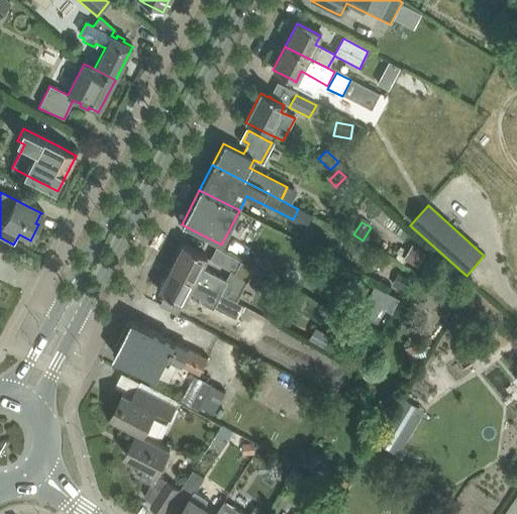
[(170,269),(221,294),(227,282),(215,276),(200,270),(206,258),(182,245),(170,269)]
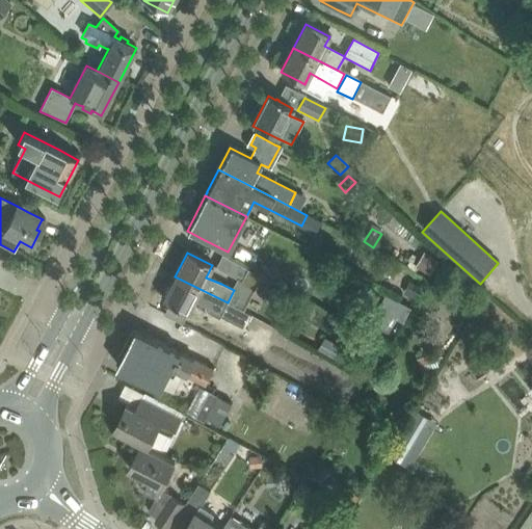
[(424,255),(417,266),(429,274),(436,263),(424,255)]
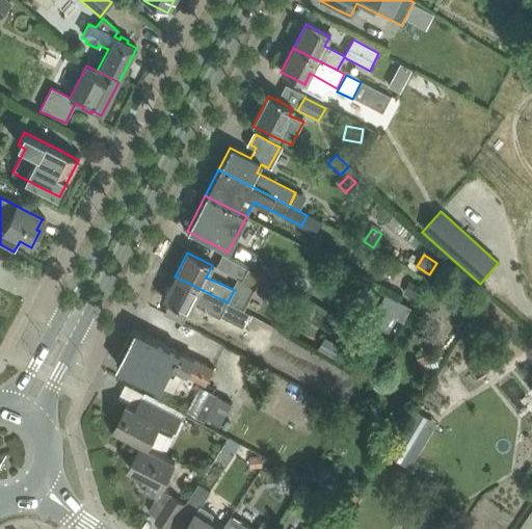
[(237,264),(222,257),(215,269),(253,288),(259,276),(257,274),(237,264)]
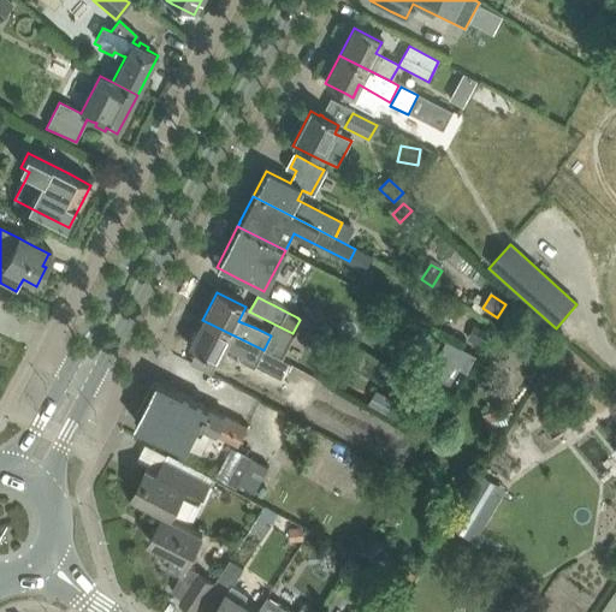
[(188,348),(209,358),(218,362),(224,350),(241,358),(240,362),(254,369),(255,368),(280,380),(288,364),(262,352),(264,350),(202,320),(188,348)]
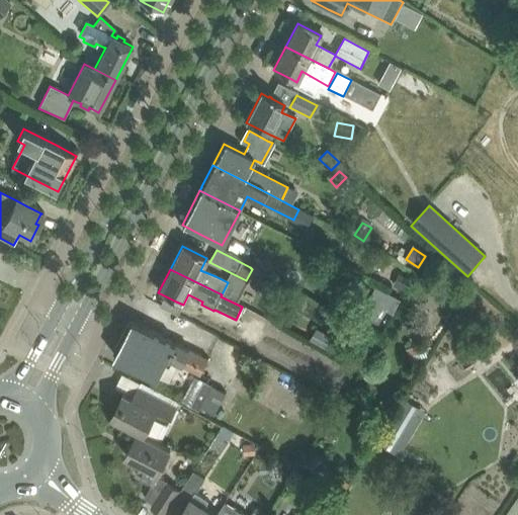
[(409,295),(416,282),(400,274),(394,287),(409,295)]
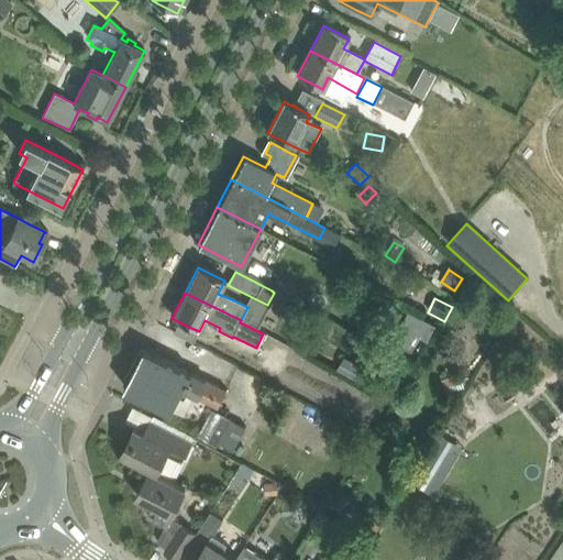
[(424,321),(416,336),(427,342),(435,327),(424,321)]
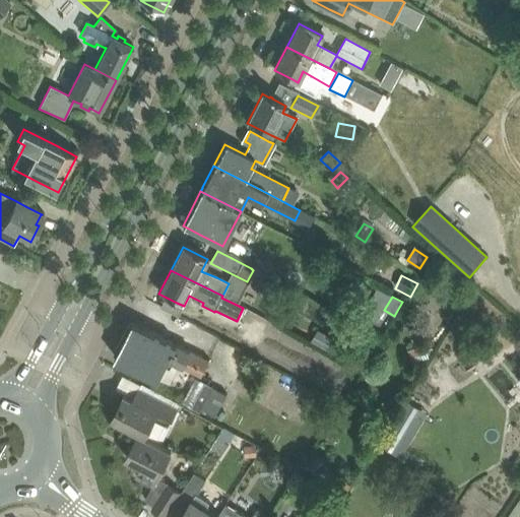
[(435,306),(428,310),(433,317),(440,313),(435,306)]
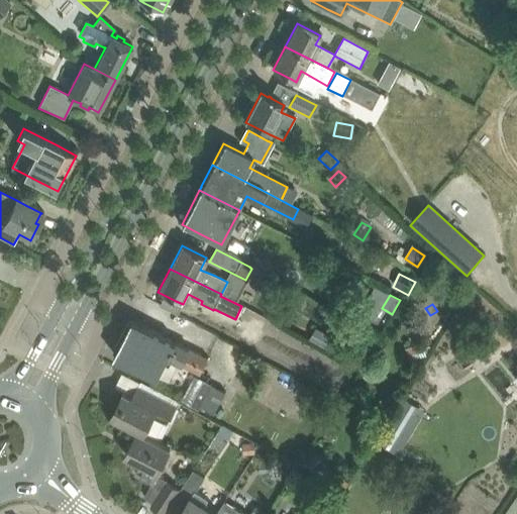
[(118,345),(114,351),(116,354),(114,357),(132,367),(157,379),(168,358),(201,376),(209,361),(151,330),(133,321),(132,324),(129,324),(124,334),(126,335),(121,344),(118,345)]
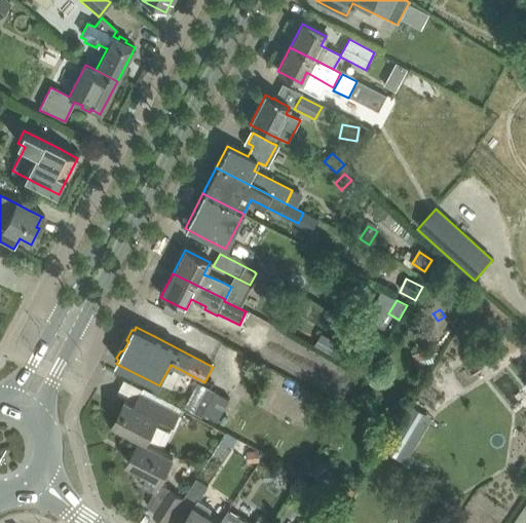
[(341,361),(348,349),(322,335),(315,347),(341,361)]
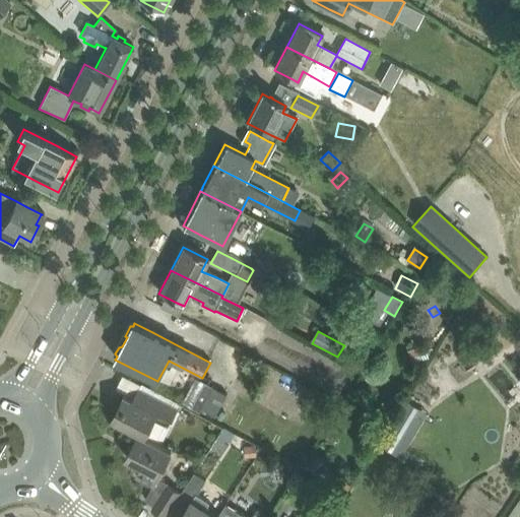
[(410,366),(429,361),(426,346),(406,352),(410,366)]
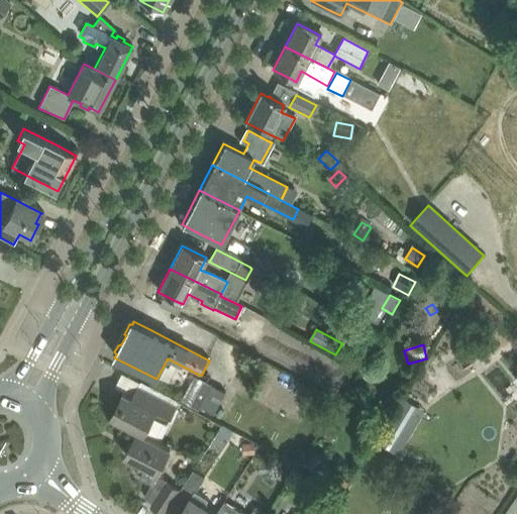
[(346,349),(341,358),(360,369),(366,361),(346,349)]
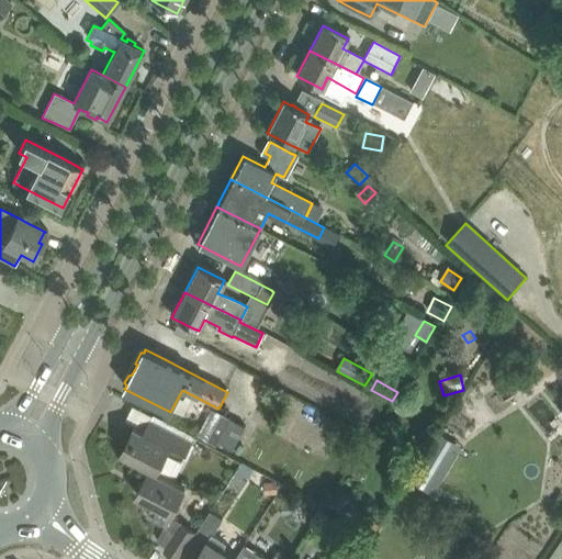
[(232,451),(245,428),(211,411),(197,437),(215,448),(217,444),(232,451)]
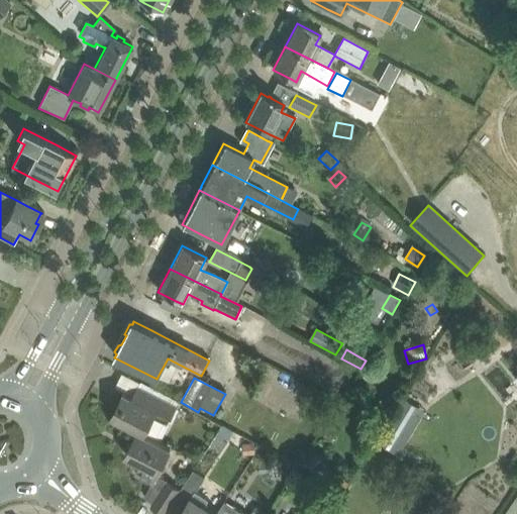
[(156,441),(165,424),(168,425),(177,407),(139,387),(133,398),(124,393),(111,419),(138,432),(156,441)]
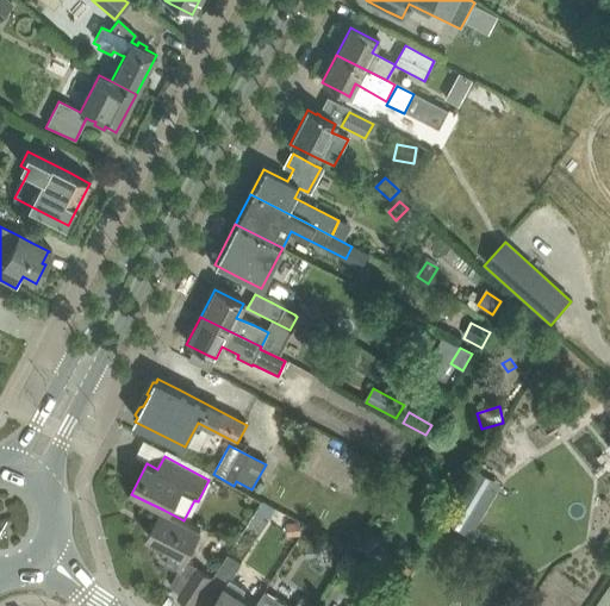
[(475,519),(497,483),(478,472),(455,507),(475,519)]
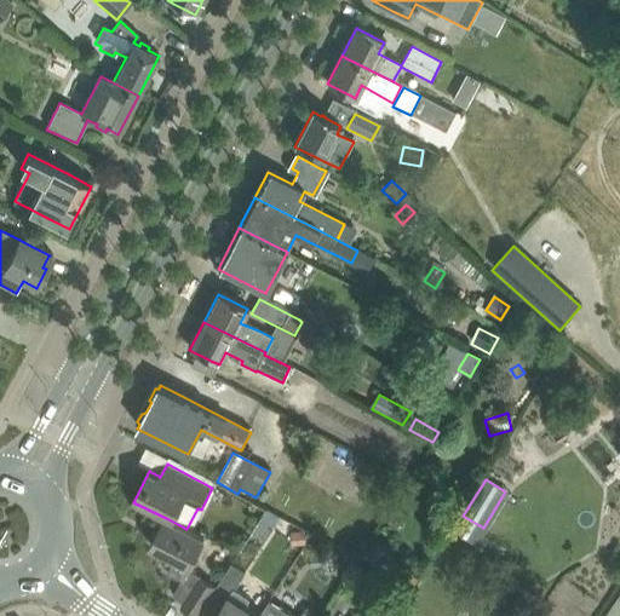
[(200,615),(213,594),(185,575),(190,565),(199,569),(211,546),(202,542),(204,539),(187,529),(166,518),(150,548),(170,558),(164,571),(182,581),(173,598),(183,605),(182,608),(193,615),(200,615)]
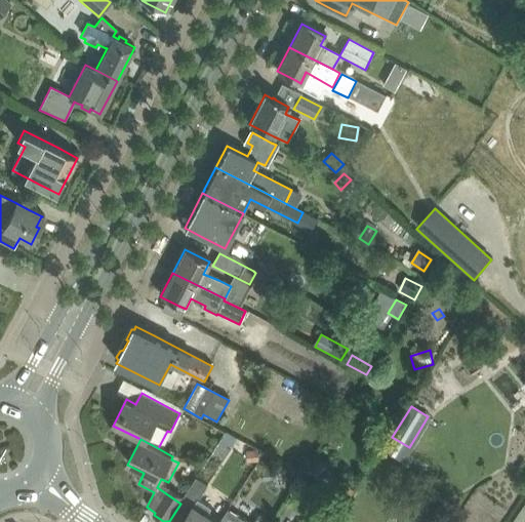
[(258,451),(248,452),(249,463),(259,462),(258,451)]
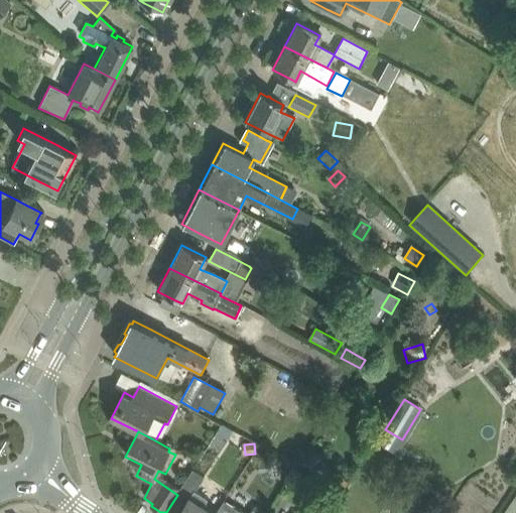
[(283,461),(279,467),(281,473),(286,476),(292,467),(283,461)]
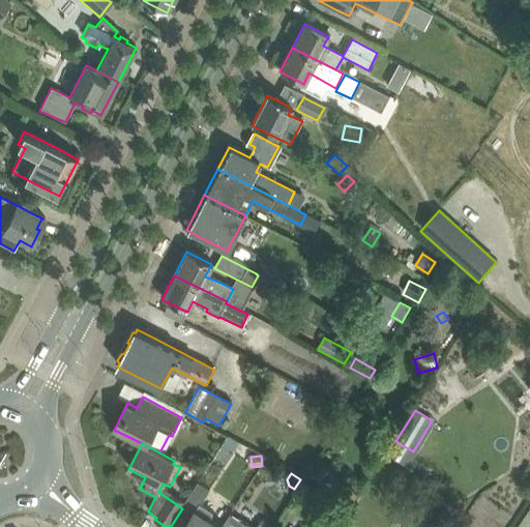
[(215,526),(209,522),(213,515),(200,505),(209,492),(198,485),(182,508),(194,516),(185,526),(215,526)]
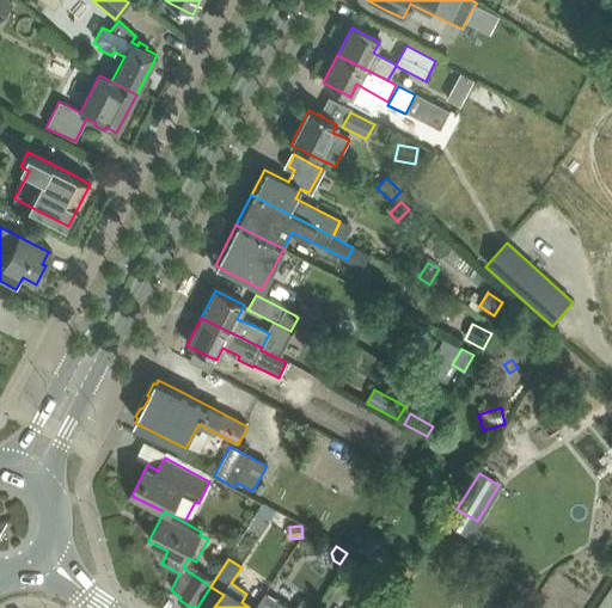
[(611,607),(611,587),(598,607),(611,607)]
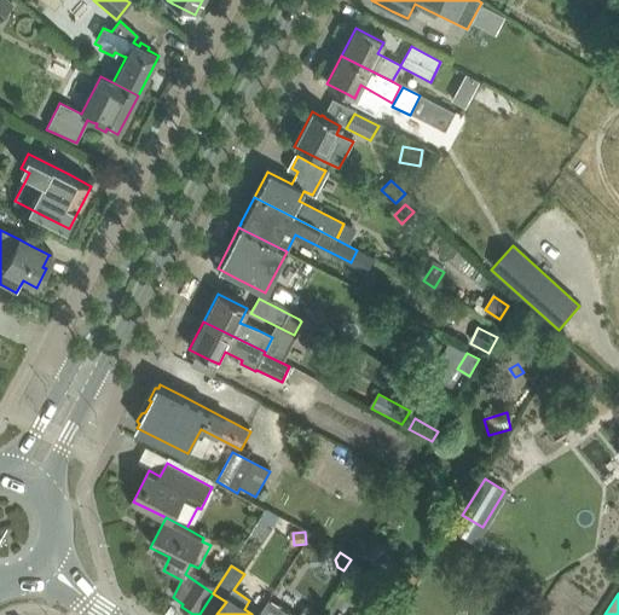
[(316,614),(306,608),(304,611),(301,614),(289,614),(268,601),(260,614),(316,614)]
